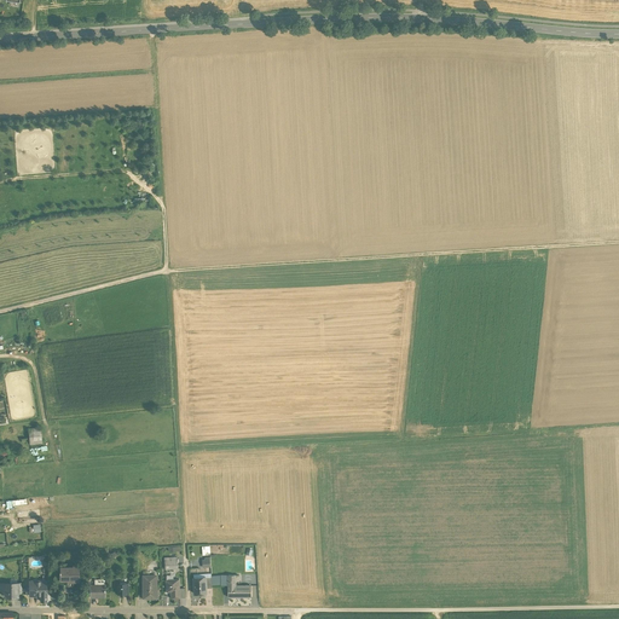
[(41,444),(40,429),(29,429),(30,444),(41,444)]
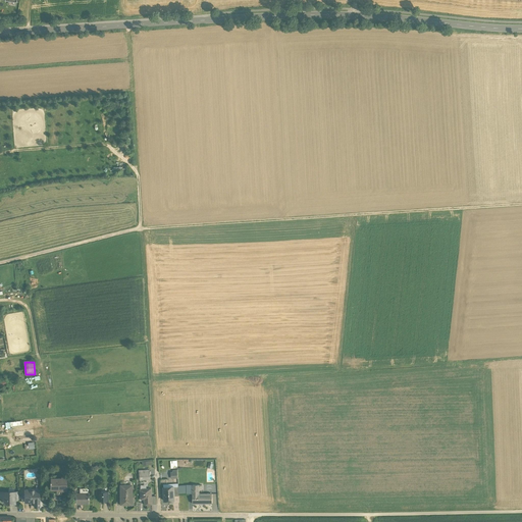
[(150,469),(139,470),(140,480),(150,479),(150,469)]
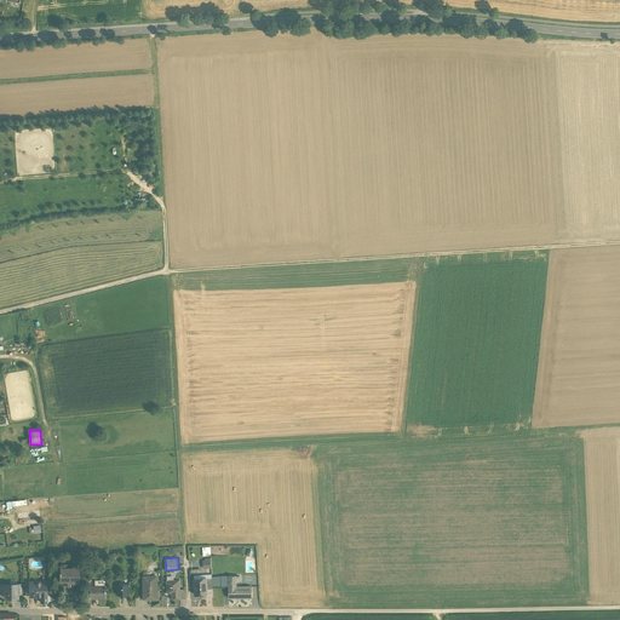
[(79,583),(79,567),(73,567),(73,569),(68,569),(68,568),(59,568),(59,573),(59,574),(59,581),(68,581),(69,581),(69,580),(70,580),(72,581),(73,581),(73,583),(79,583)]
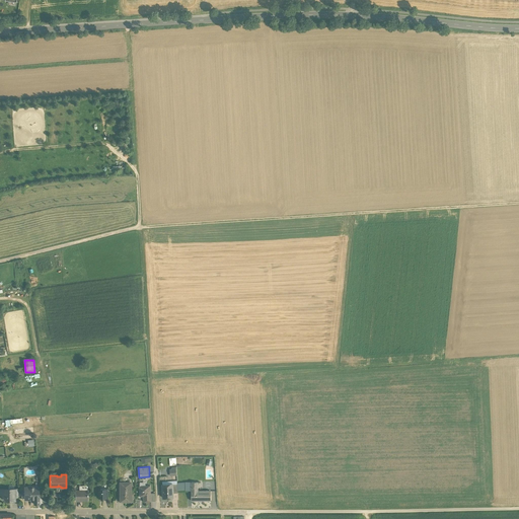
[(177,480),(167,482),(167,485),(162,485),(163,498),(173,497),(172,493),(172,485),(177,484),(177,480)]
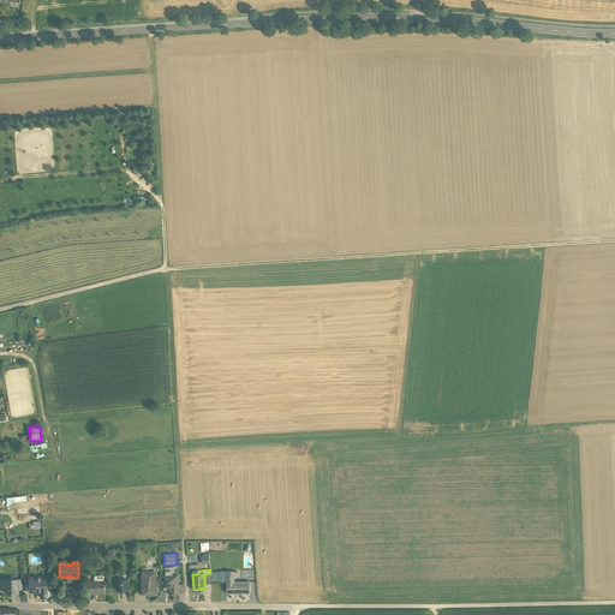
[(155,572),(143,572),(143,593),(149,593),(149,592),(156,592),(155,572)]
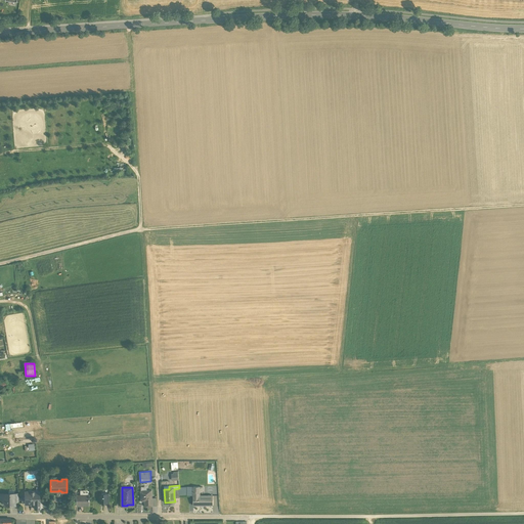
[(151,490),(140,491),(141,501),(144,500),(145,507),(153,507),(151,498),(153,498),(151,490)]
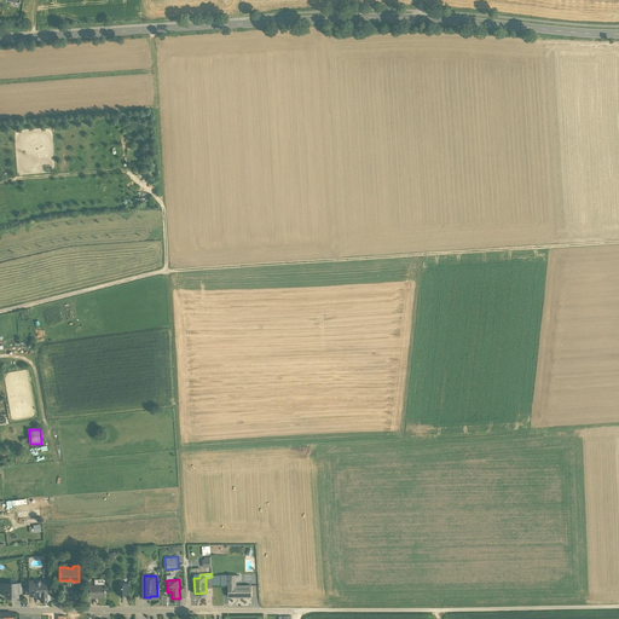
[(46,582),(29,582),(30,596),(41,596),(41,601),(46,601),(46,582)]
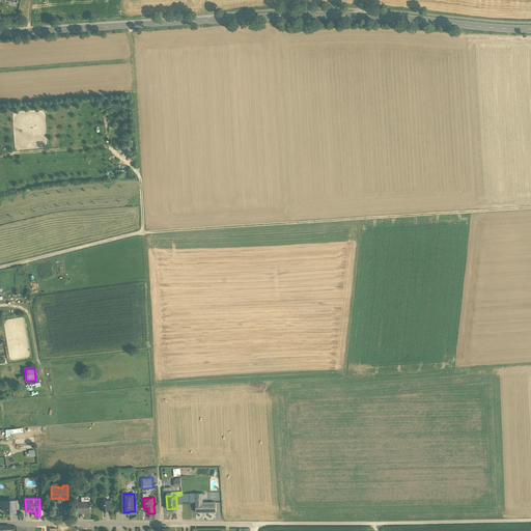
[(216,502),(202,502),(202,499),(201,499),(196,499),(196,503),(196,512),(216,512),(216,502)]
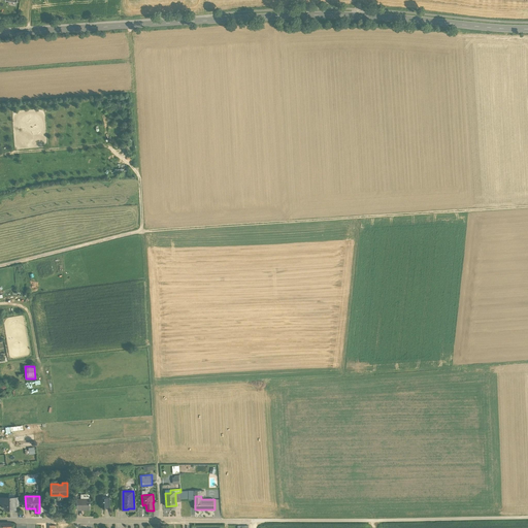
[(109,497),(101,497),(101,506),(109,506),(109,497)]
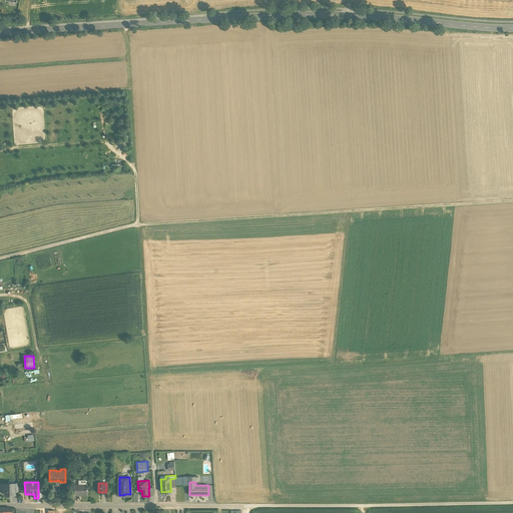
[(14,484),(5,484),(0,488),(6,494),(10,494),(10,495),(15,495),(15,491),(14,484)]
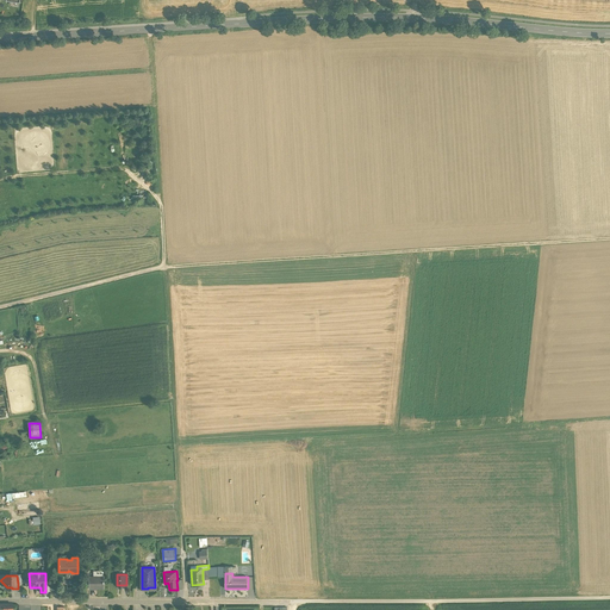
[(103,589),(103,577),(89,577),(89,589),(103,589)]
